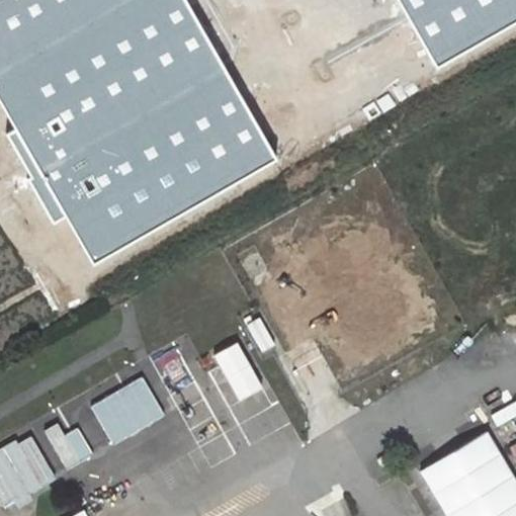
[(165,416),(142,376),(90,407),(113,446),(165,416)]
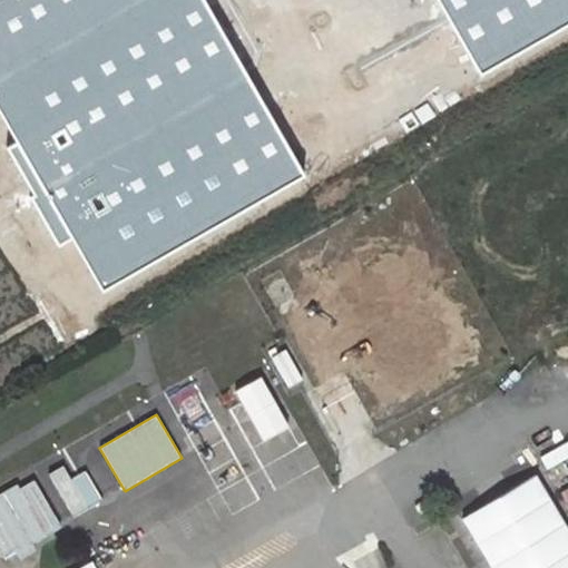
[(82,471),(55,481),(68,517),(96,507),(82,471)]
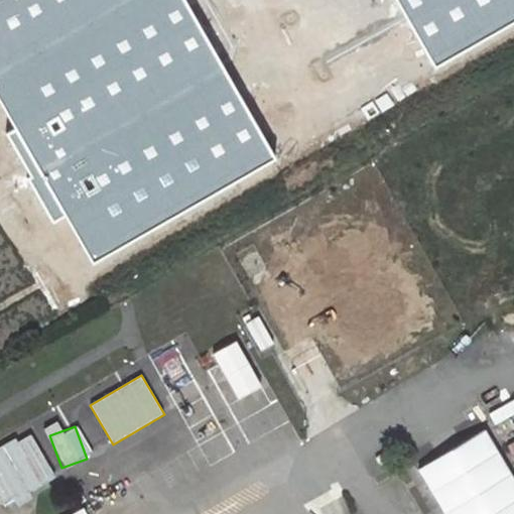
[(15,499),(55,477),(32,435),(20,443),(17,439),(0,448),(0,502),(0,503),(13,495),(15,499)]
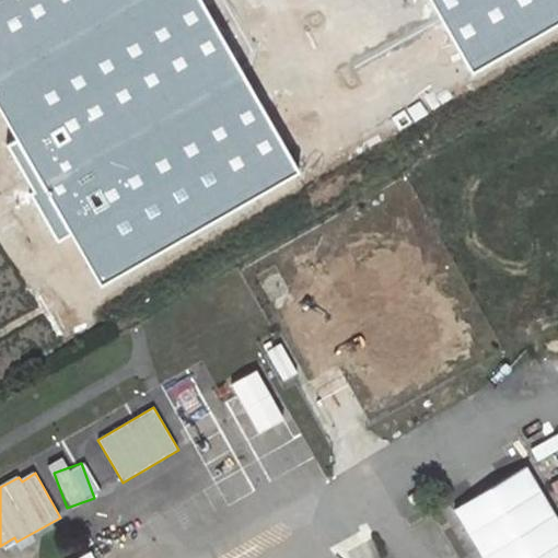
[(557,557),(557,532),(544,507),(518,522),(537,557),(557,557)]
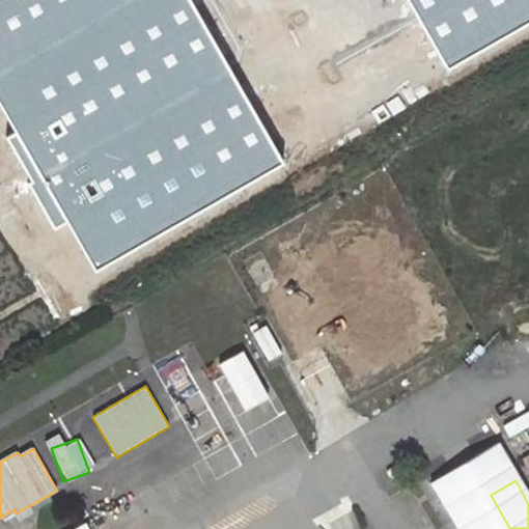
[(358,528),(351,512),(329,524),(331,528),(358,528)]
